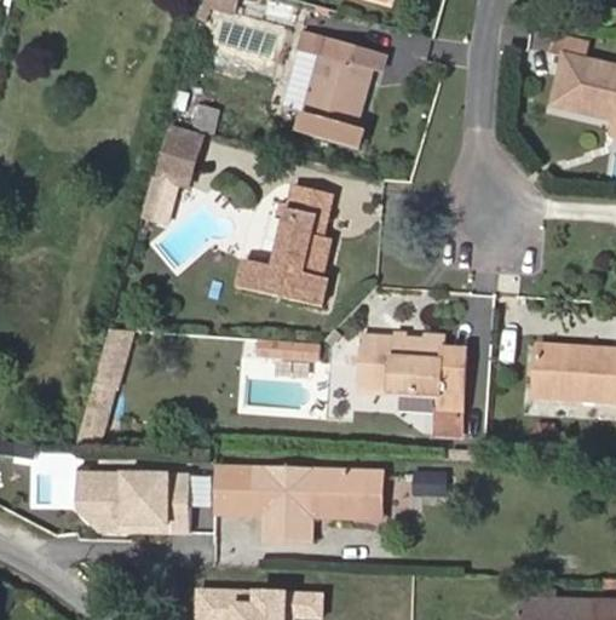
[(230,15),(235,0),(200,0),(195,18),(205,21),(208,9),(230,15)]
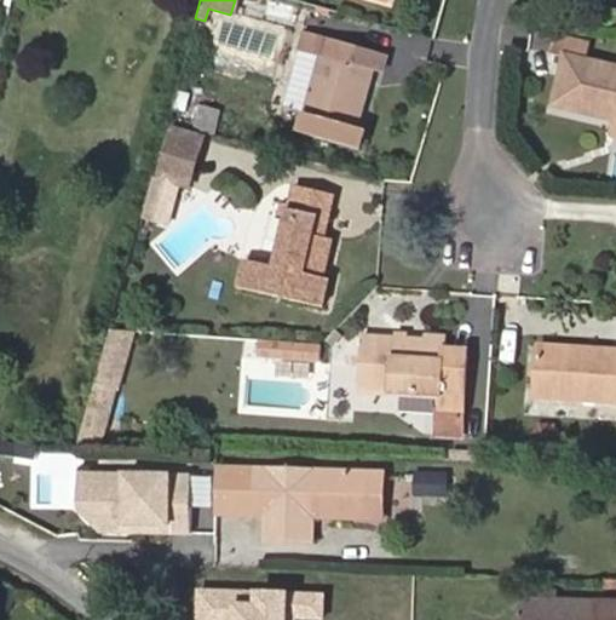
[(353,128),(370,70),(380,73),(385,53),(321,34),(300,29),(278,105),(300,112),(294,131),(357,149),(363,131),(353,128)]
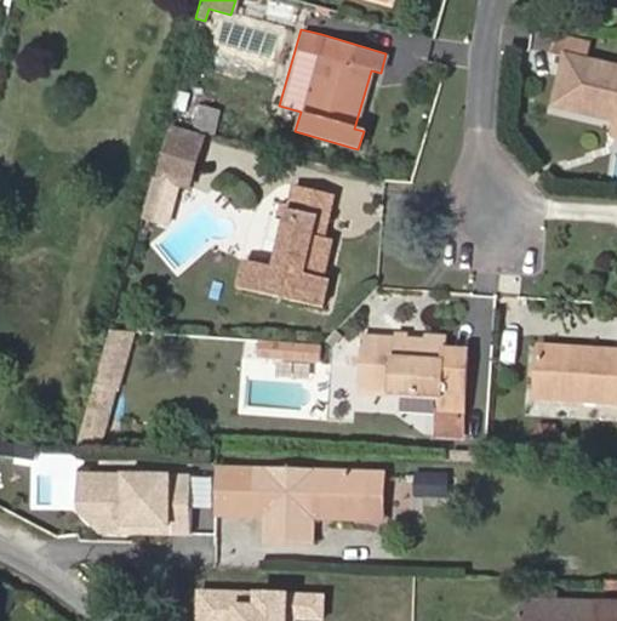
[(588,57),(592,41),(553,34),(549,55),(560,57),(561,51),(588,57)]
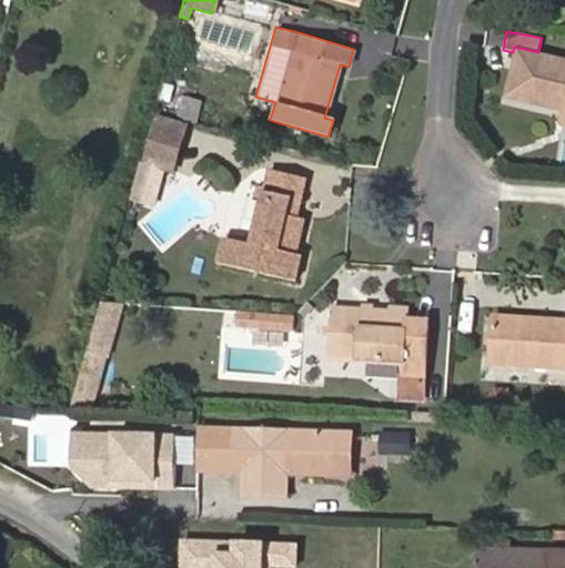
[(564,58),(538,52),(514,47),(513,52),(502,97),(562,110),(564,110),(564,58)]
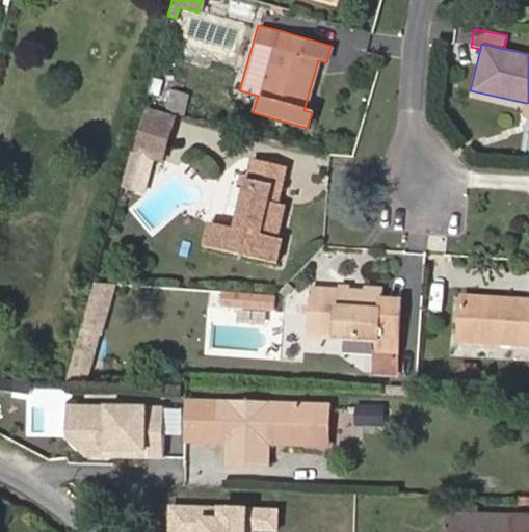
[(163,110),(185,113),(188,91),(166,88),(163,110)]
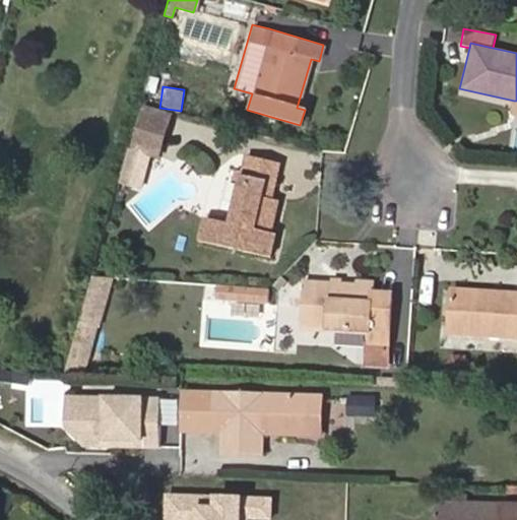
[(156,157),(169,115),(142,108),(130,149),(156,157)]
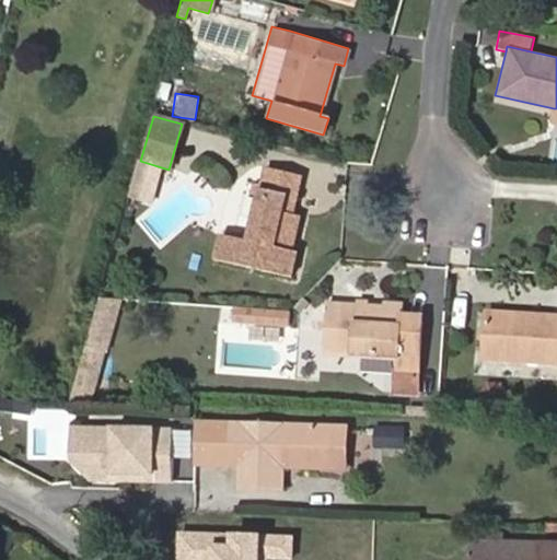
[(291,251),(299,217),(292,214),(302,174),(264,165),(247,240),(220,233),(213,260),(291,279),(297,252),(291,251)]
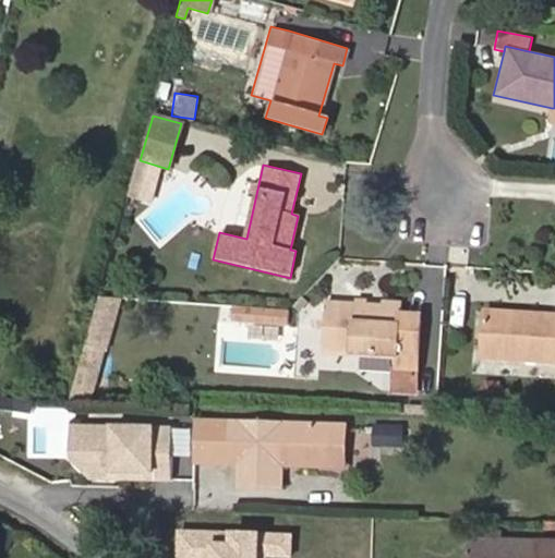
[(104,351),(116,299),(96,298),(83,344),(104,351)]
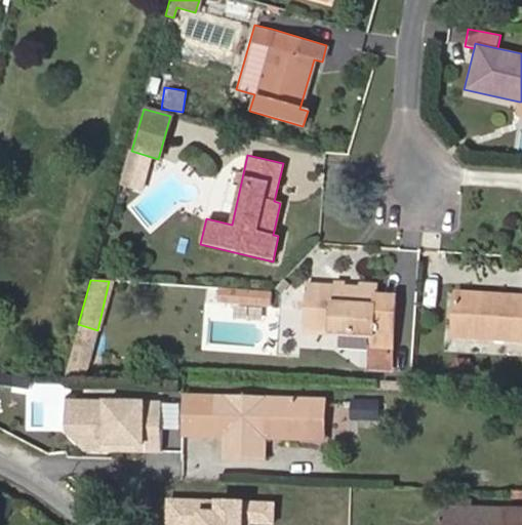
[(393,348),(396,293),(377,292),(378,282),(358,281),(358,285),(345,284),(345,280),(332,280),(332,283),(305,282),(302,331),(369,334),(368,347),(393,348)]
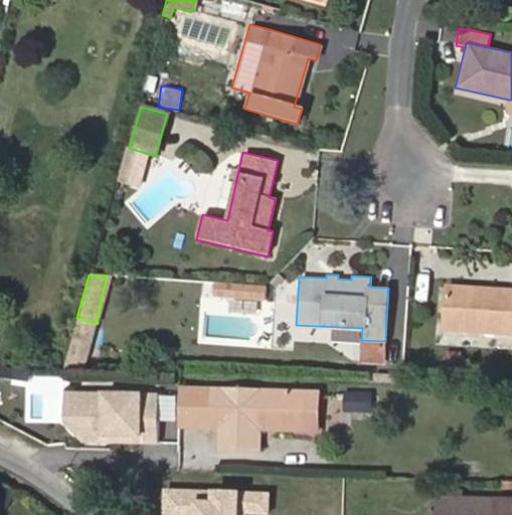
[(268,284),(214,284),(214,299),(268,300),(268,284)]
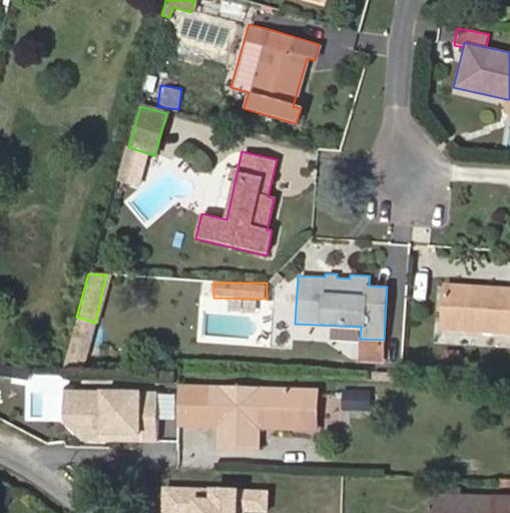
[(509,287),(442,283),(439,329),(509,333),(509,287)]
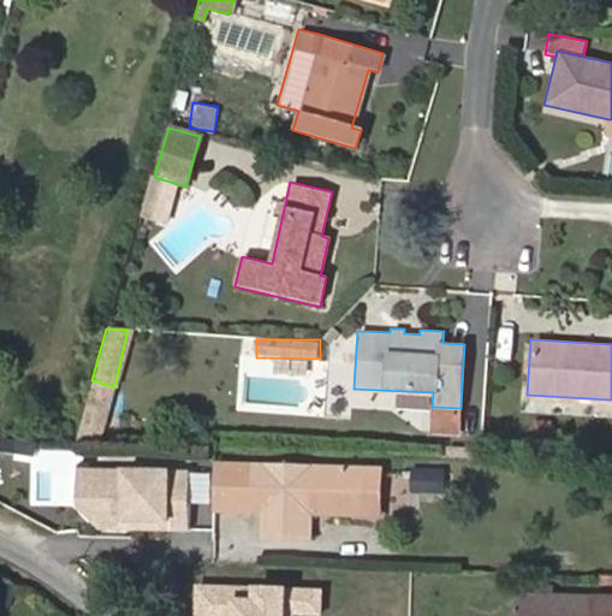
[(432,407),(429,407),(428,434),(459,437),(461,408),(432,407)]
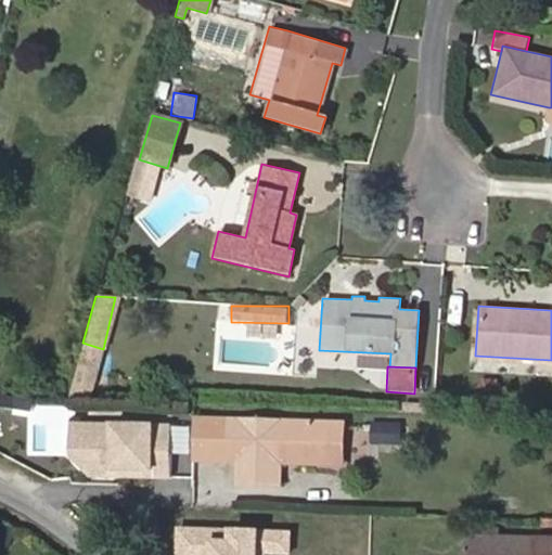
[(328,464),(329,423),(192,418),(190,459),(235,460),(235,486),(278,487),(279,463),(328,464)]
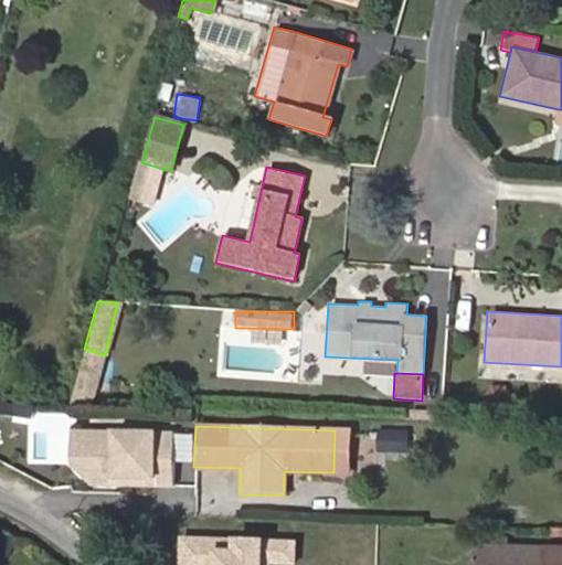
[(348,473),(349,430),(335,430),(333,472),(348,473)]
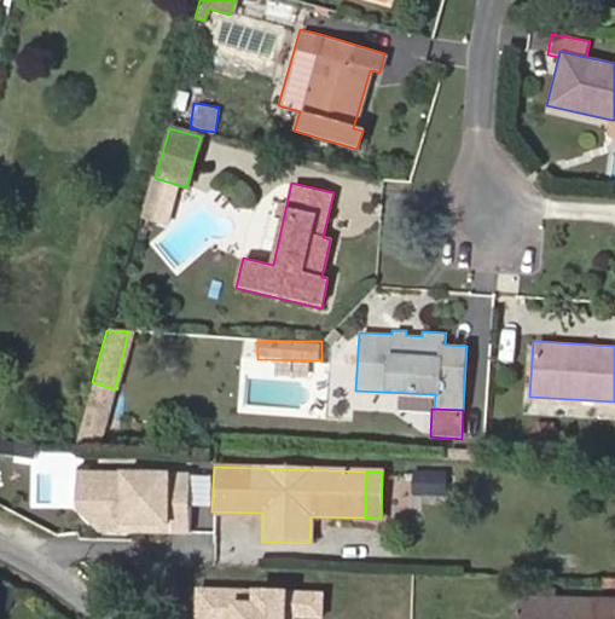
[(193,536),(196,476),(82,473),(81,512),(102,533),(193,536)]
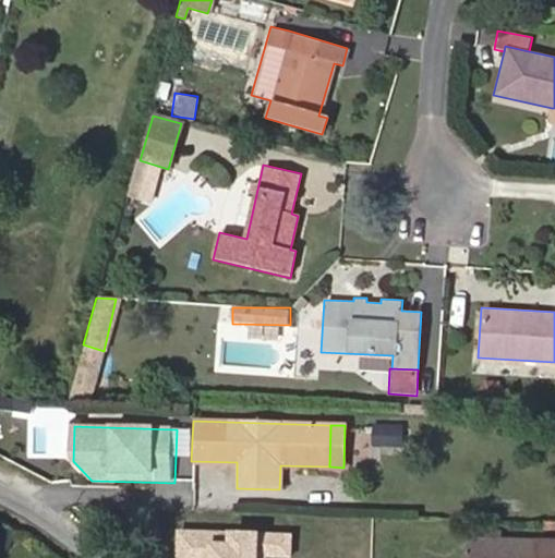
[(0,543),(7,547),(16,532),(0,522),(0,543)]
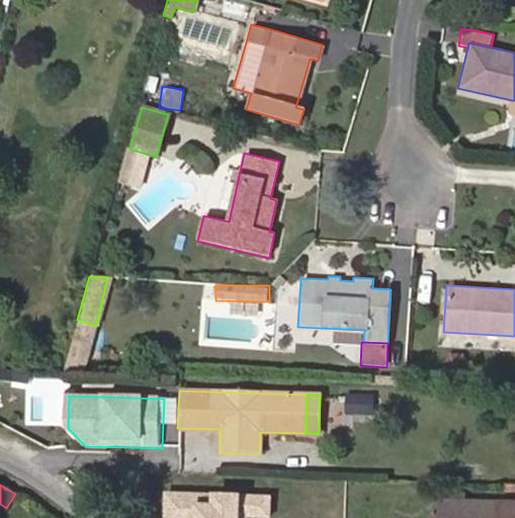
[(462,503),(462,494),(450,494),(450,502),(462,503)]
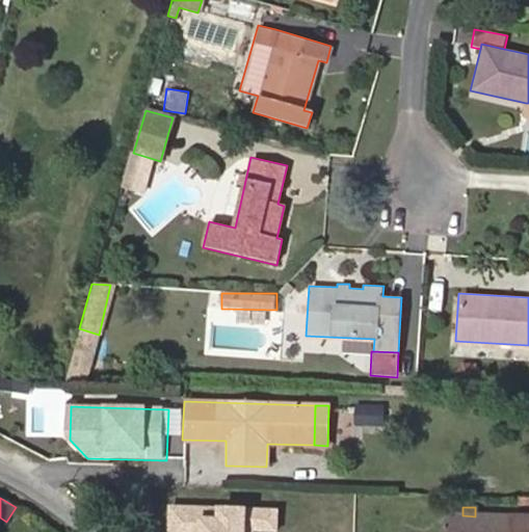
[(528,531),(528,517),(475,516),(463,515),(444,515),(443,531),(528,531)]
